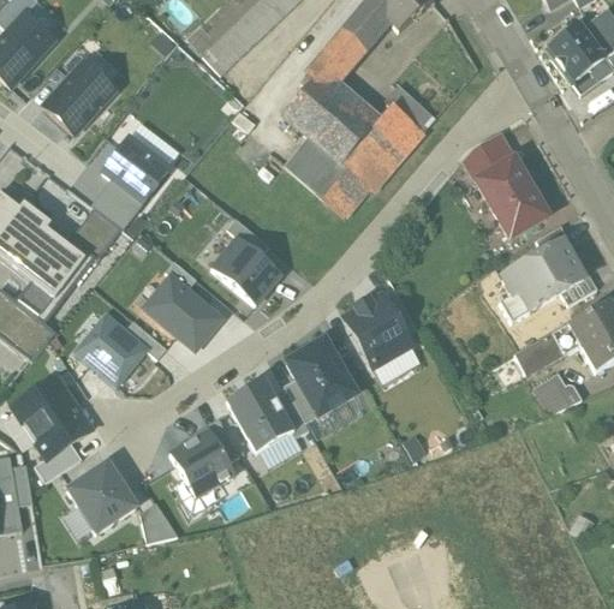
[(11,0),(9,3),(0,11),(0,24),(7,31),(23,13),(35,0),(11,0)]
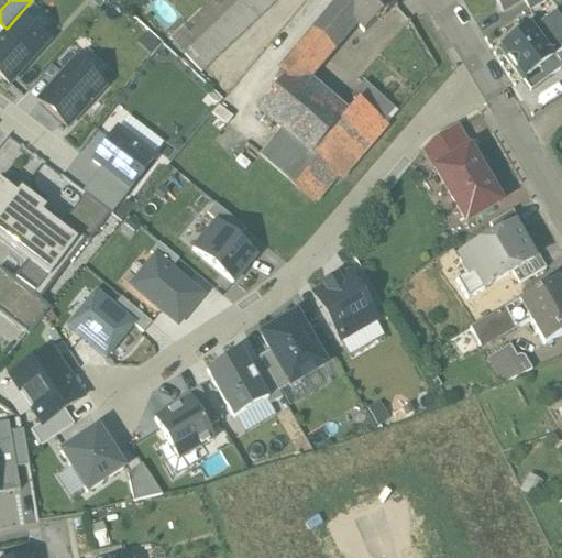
[(210,0),(173,36),(202,67),(274,0),(210,0)]
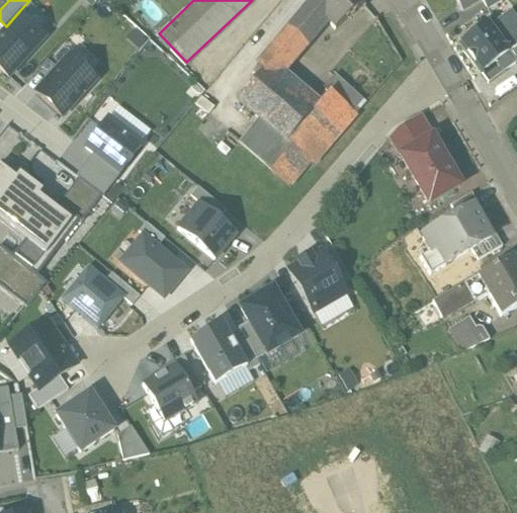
[(311,0),(258,63),(263,68),(275,78),(328,16),(315,0),(311,0)]
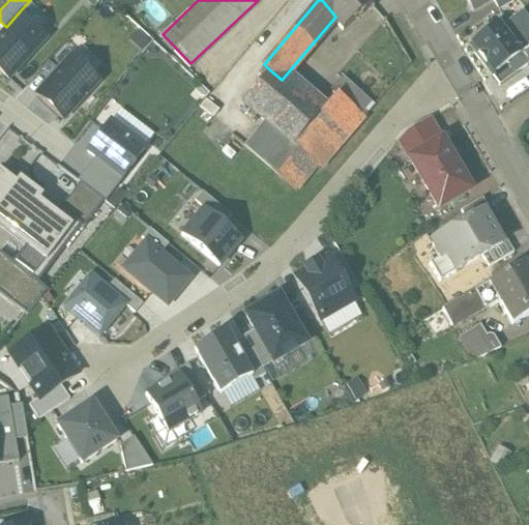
[(322,0),(335,17),(344,27),(374,0),(322,0)]
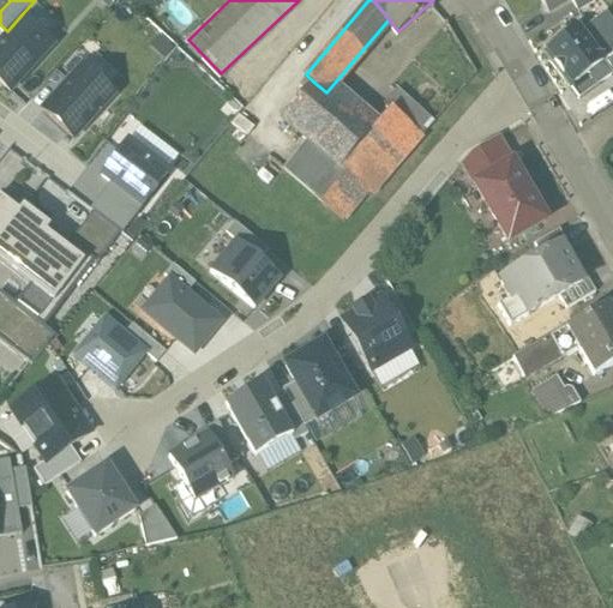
[(7,31),(0,38),(0,76),(11,86),(53,41),(23,13),(7,31)]
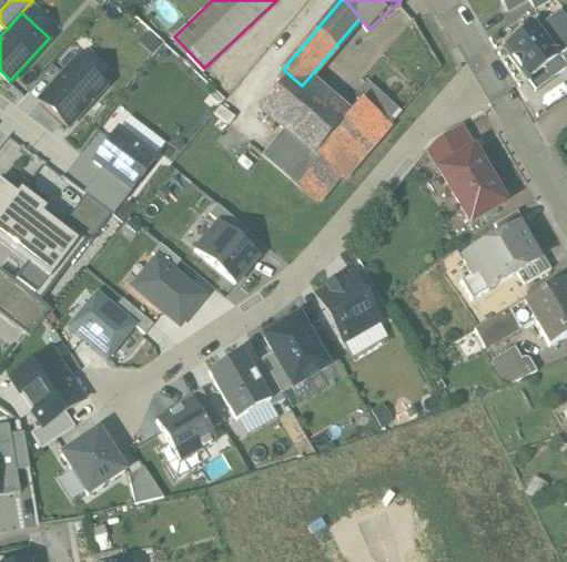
[(559,53),(536,23),(506,46),(528,75),(559,53)]
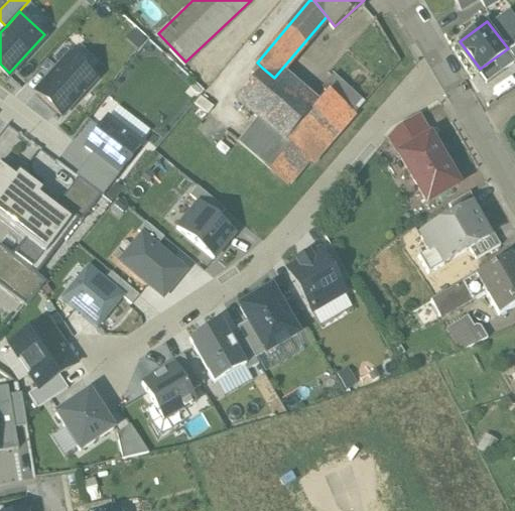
[(508,48),(480,69),(488,79),(505,67),(504,66),(514,59),(514,57),(508,48)]
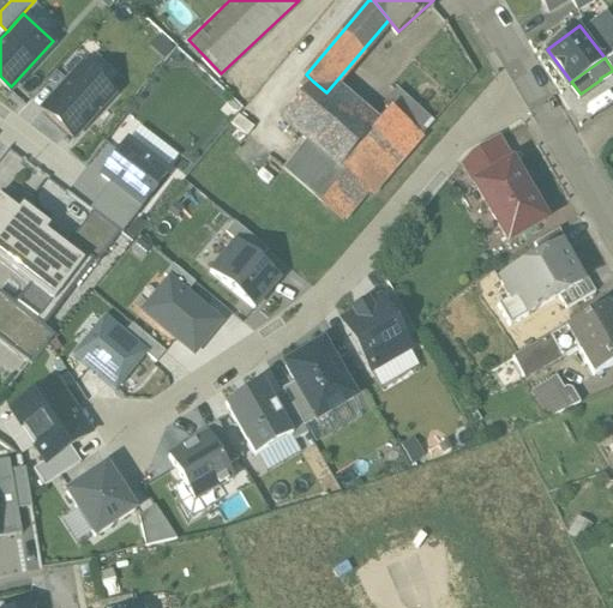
[(83,62),(43,107),(74,134),(113,90),(83,62)]
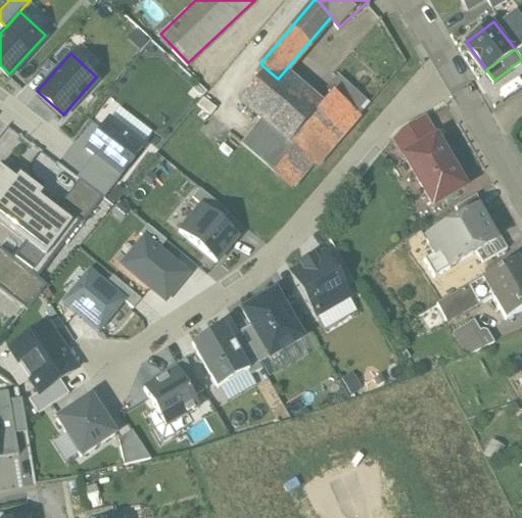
[(278,79),(266,68),(241,98),(263,116),(295,145),(315,161),(316,163),(342,133),(316,110),(278,79)]
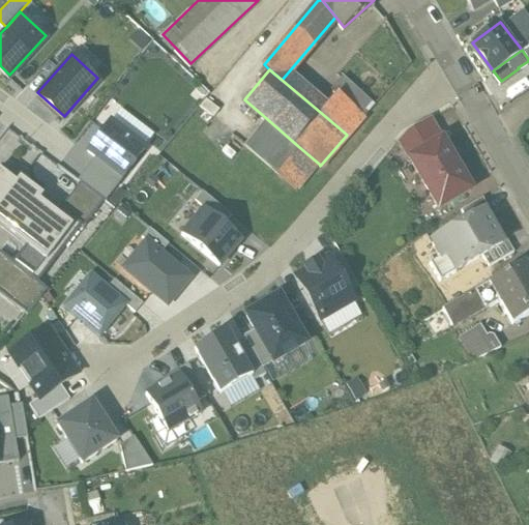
[(349,78),(338,91),(363,115),(374,103),(349,78)]
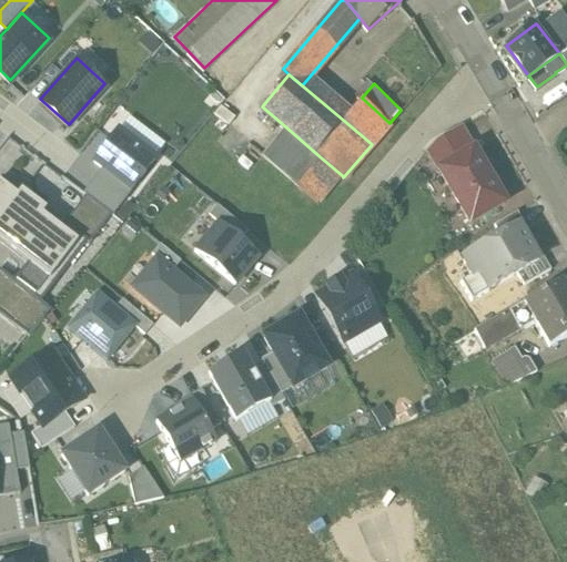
[(390,123),(362,98),(343,120),(372,144),(390,123)]
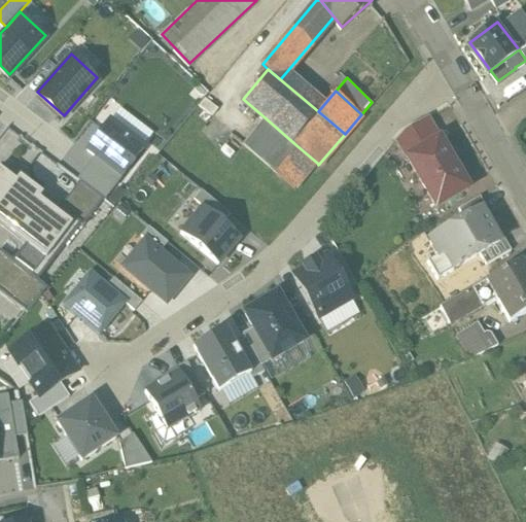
[(427,114),(405,128),(397,136),(408,154),(440,135),(427,114)]
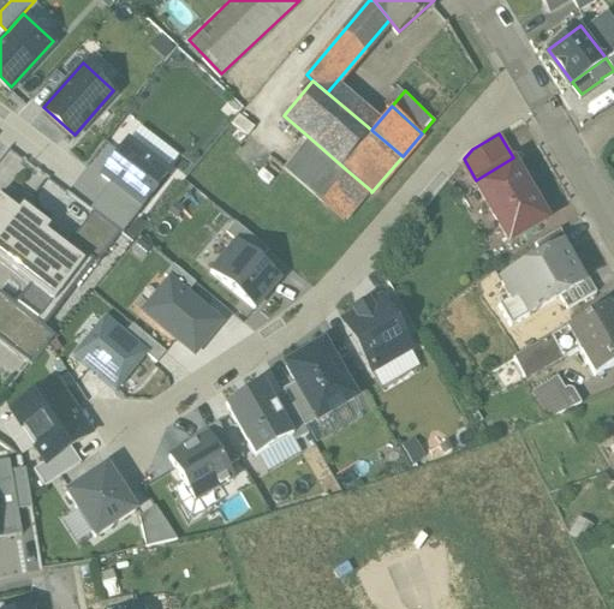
[(285,166),(323,198),(347,171),(309,137),(285,166)]
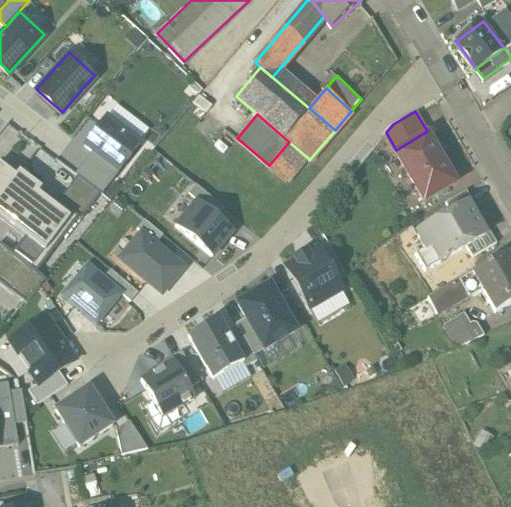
[(141,141),(106,115),(85,143),(93,149),(119,169),(141,141)]
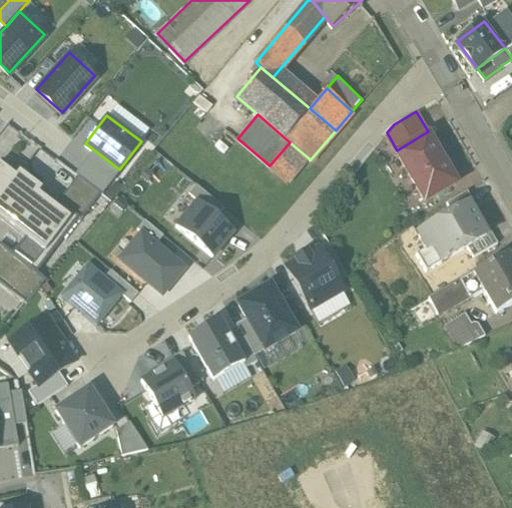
[(456,180),(428,131),(397,150),(425,198),(456,180)]
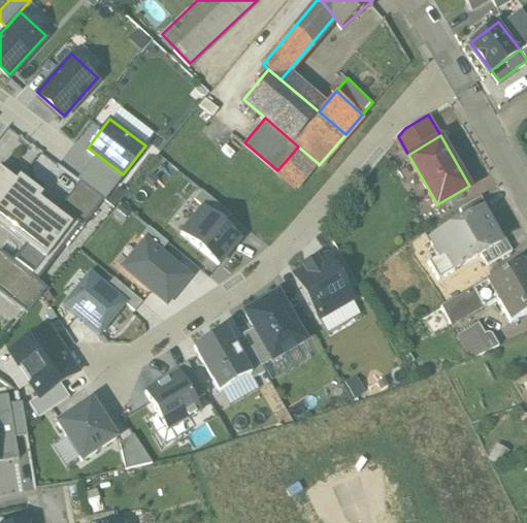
[(318,163),(298,146),(277,170),(297,188),(318,163)]
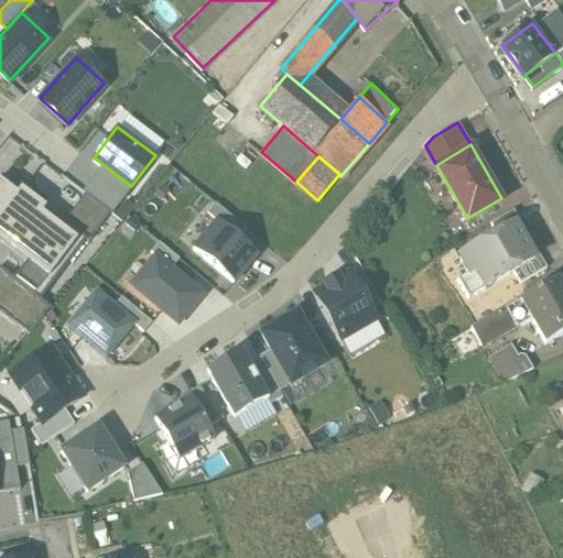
[(112,210),(131,186),(103,164),(85,189),(86,189),(111,209),(112,210)]
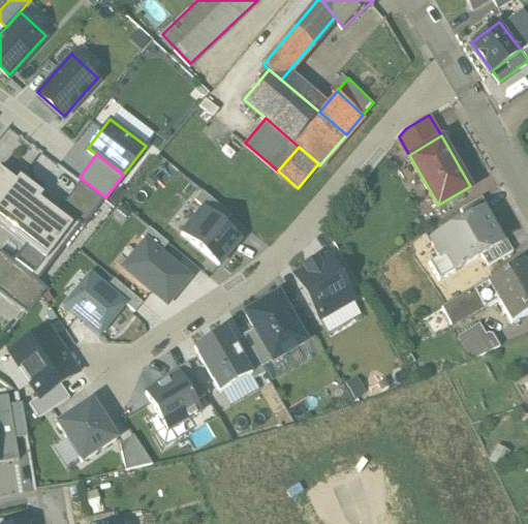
[(0,221),(26,242),(13,258),(0,247),(0,289),(18,303),(38,278),(82,222),(82,221),(63,207),(62,208),(60,206),(2,162),(0,164),(0,221)]
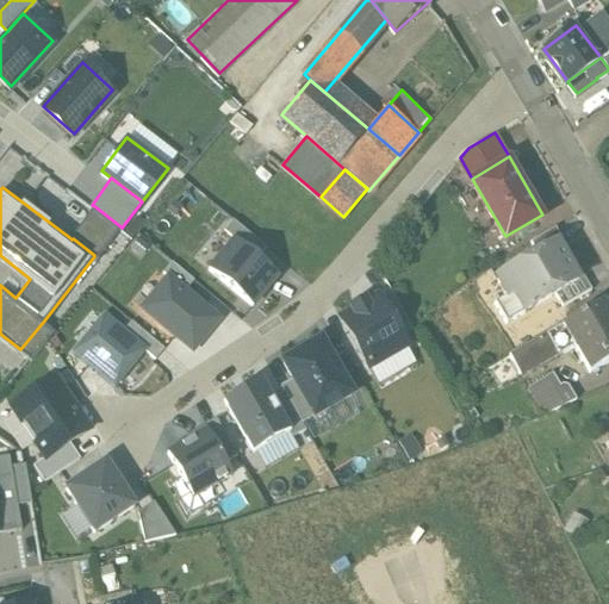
[(94,255),(94,256),(97,259),(120,226),(93,205),(69,237),(72,240),(73,238),(94,255)]
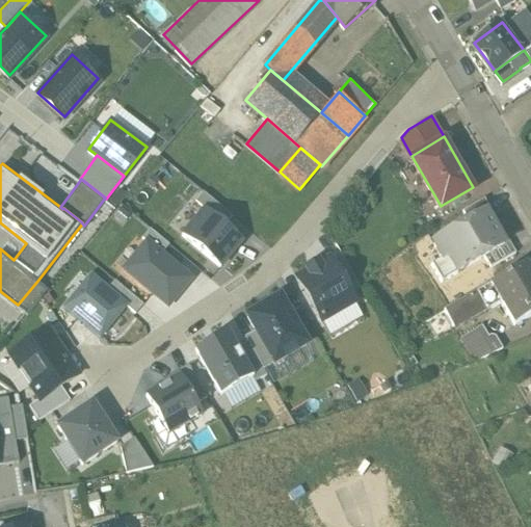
[(224,222),(233,213),(204,189),(196,199),(205,206),(224,222)]
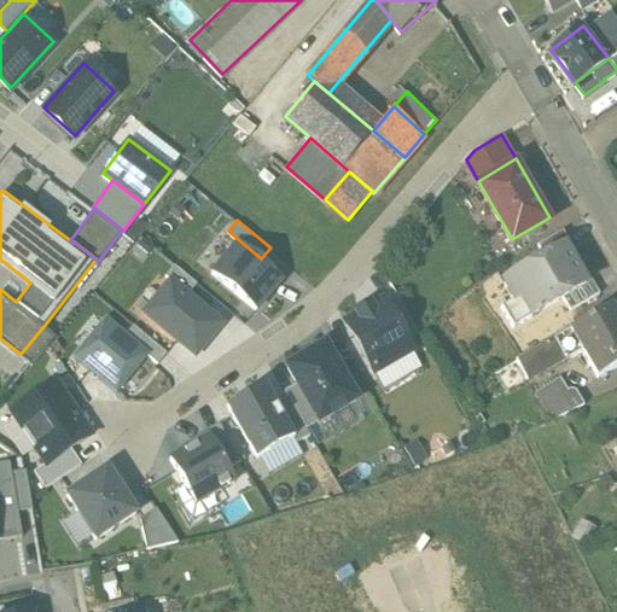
[(564,226),(539,240),(546,254),(565,243),(565,244),(571,240),(564,226)]
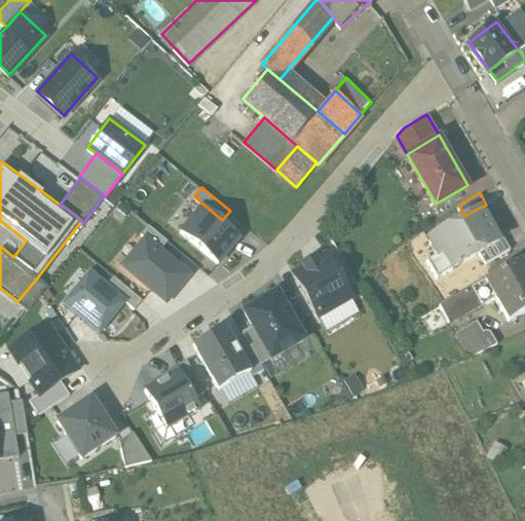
[(202,203),(181,229),(219,261),(240,235),(222,220),(202,203)]
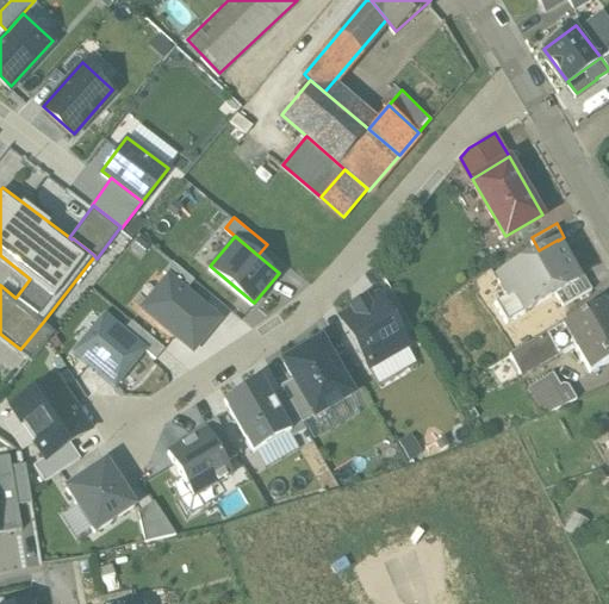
[(558,241),(558,240),(539,250),(498,274),(509,293),(515,290),(526,307),(557,290),(579,276),(578,275),(558,241)]
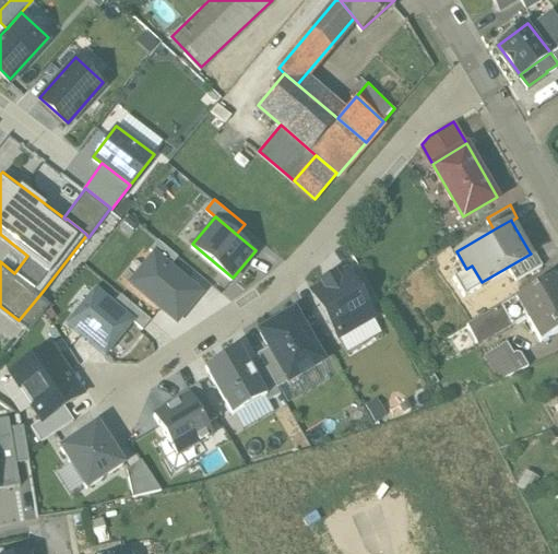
[(150,248),(155,251),(170,264),(178,255),(158,238),(150,248)]
